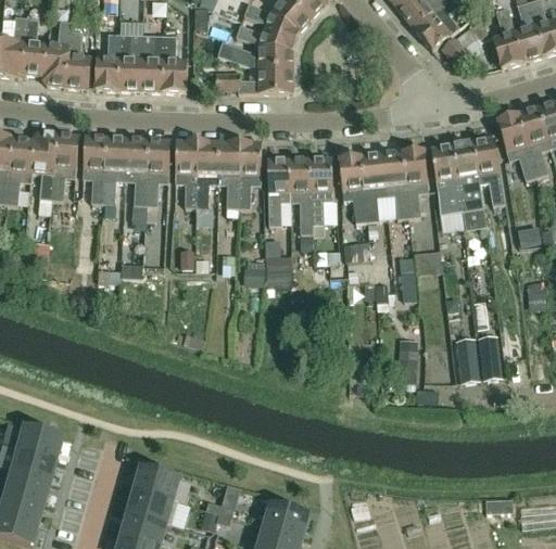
[(151,0),(149,22),(164,24),(167,0),(151,0)]
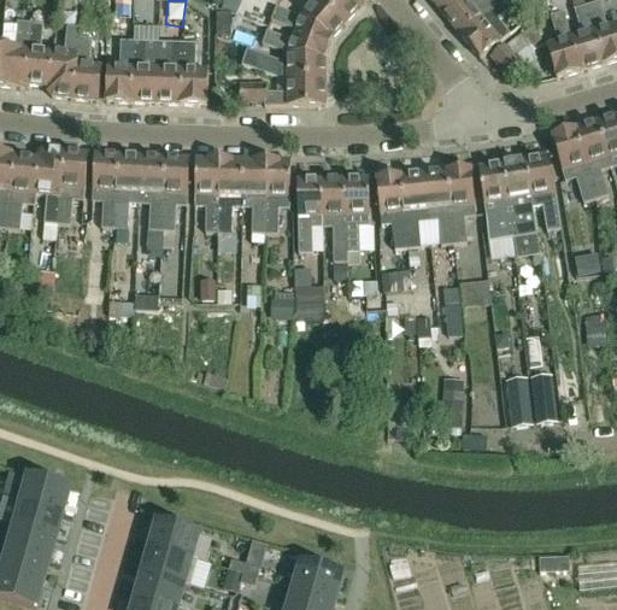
[(327,45),(328,39),(345,21),(321,0),(316,0),(304,15),(276,4),(271,16),(295,25),(293,33),(327,45)]
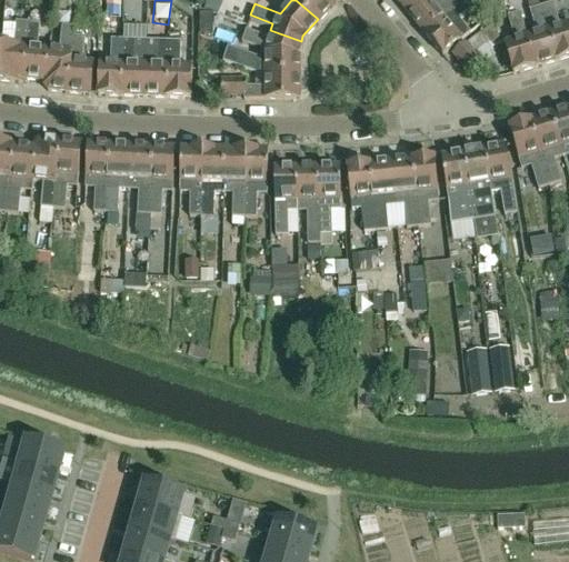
[(296,0),(318,19),(336,0),(296,0)]
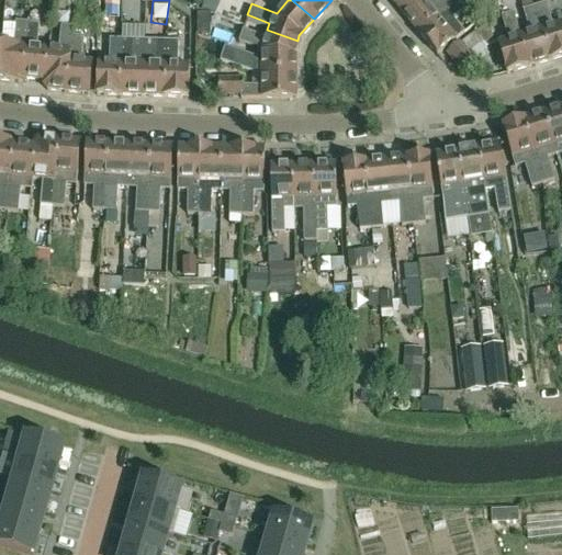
[(408,0),(401,7),(419,29),(452,0),(408,0)]
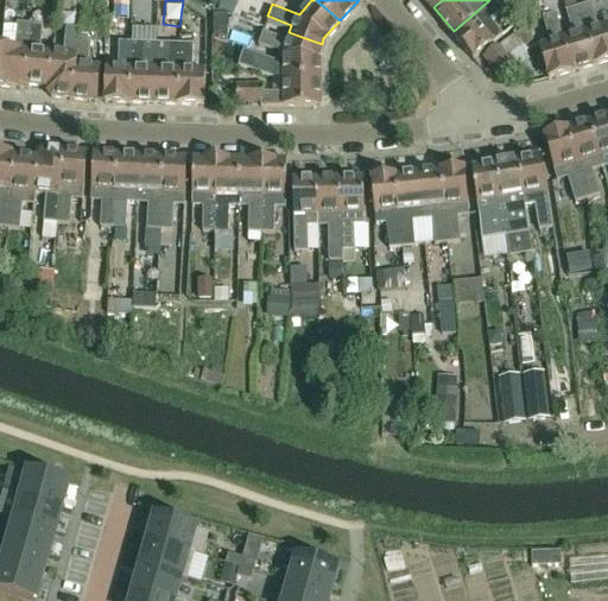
[(473,55),(504,30),(489,13),(501,4),(499,0),(489,0),(454,31),(473,55)]
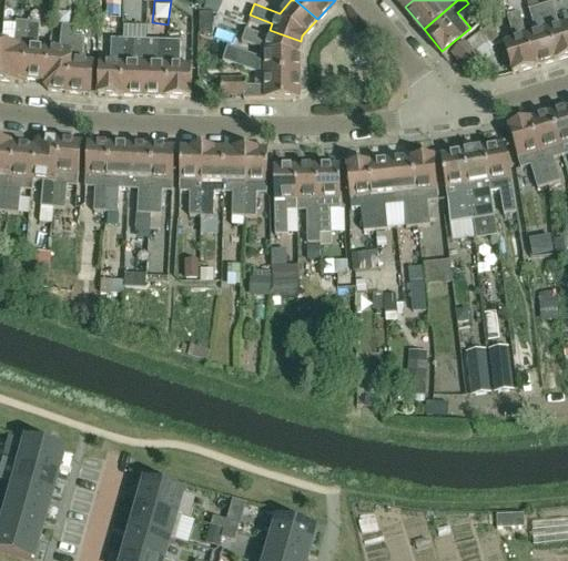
[(546,0),(540,2),(556,57),(567,52),(567,19),(560,21),(554,0),(546,0)]
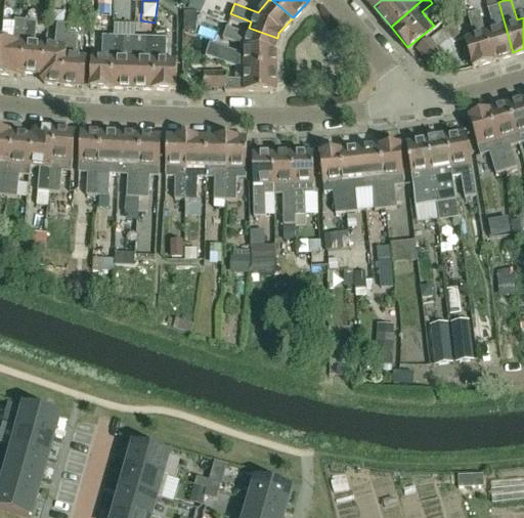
[(488,5),(495,27),(487,30),(479,7),(477,7),(483,28),(484,31),(492,58),(513,52),(498,2),(488,5)]
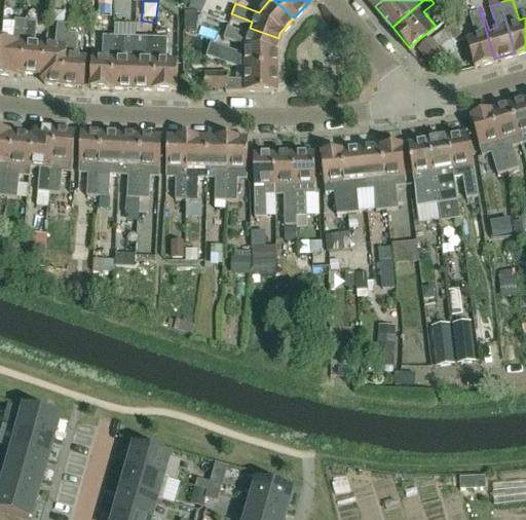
[(486,31),(485,28),(479,7),(470,11),(477,34),(465,37),(475,65),(494,59),(486,31)]
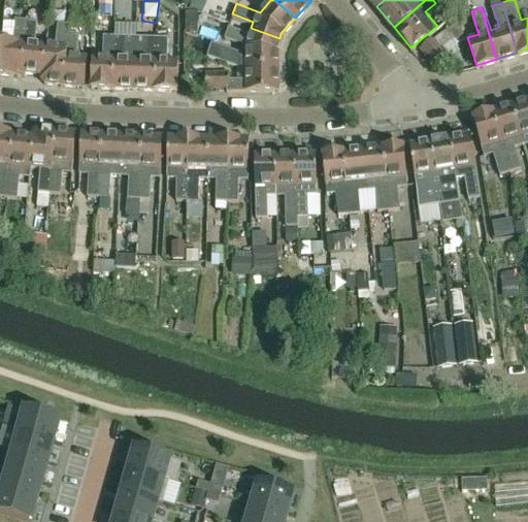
[(0,71),(5,72),(19,73),(20,70),(22,70),(26,17),(15,15),(13,38),(8,38),(0,37),(0,71)]
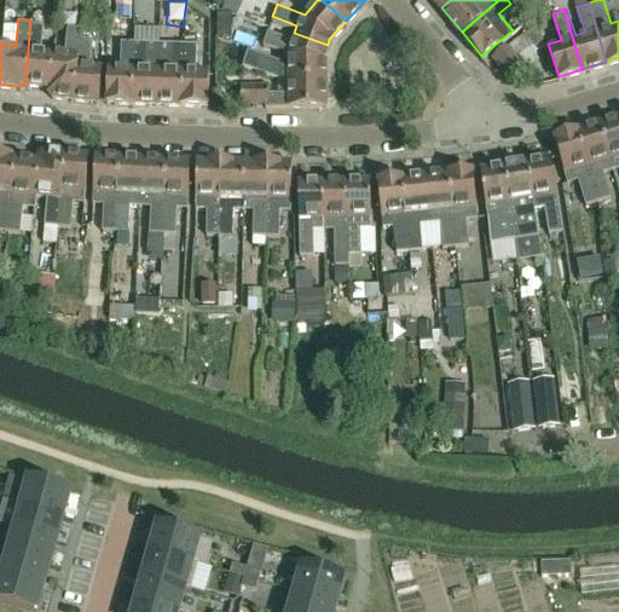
[(45,21),(30,19),(25,82),(50,85),(53,48),(42,48),(45,21)]
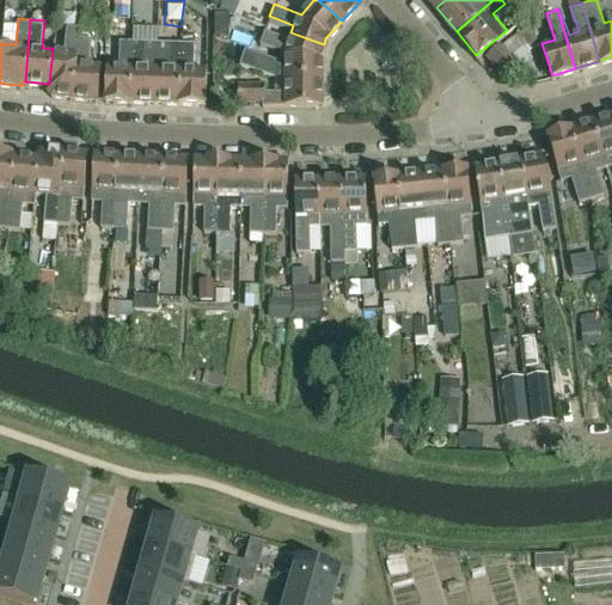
[(66,23),(63,49),(53,48),(49,84),(51,84),(51,89),(55,93),(73,96),(77,55),(78,35),(79,23),(66,23)]
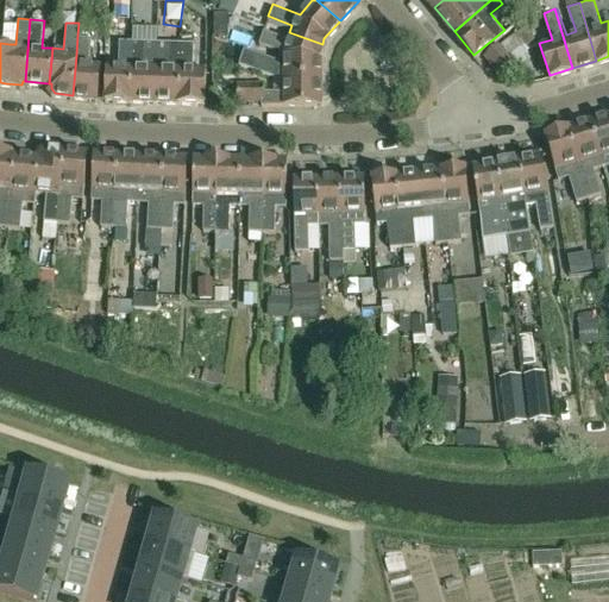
[(527,26),(508,36),(526,74),(545,64),(527,26)]
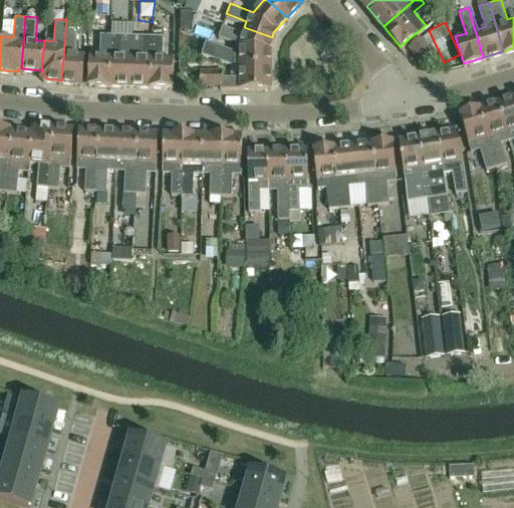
[(271,61),(271,43),(271,40),(272,37),(244,27),(244,29),(243,30),(223,23),(218,34),(236,40),(235,43),(239,44),(239,49),(206,38),(201,51),(233,62),(239,62),(271,61)]
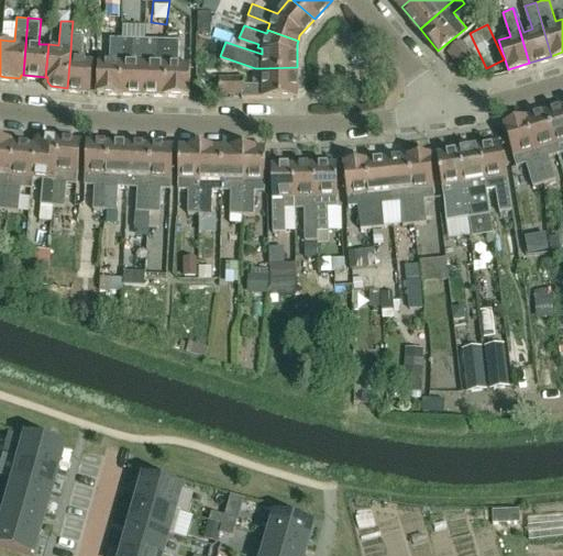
[(72,32),(70,51),(67,88),(89,90),(92,58),(83,57),(84,33),(72,32)]
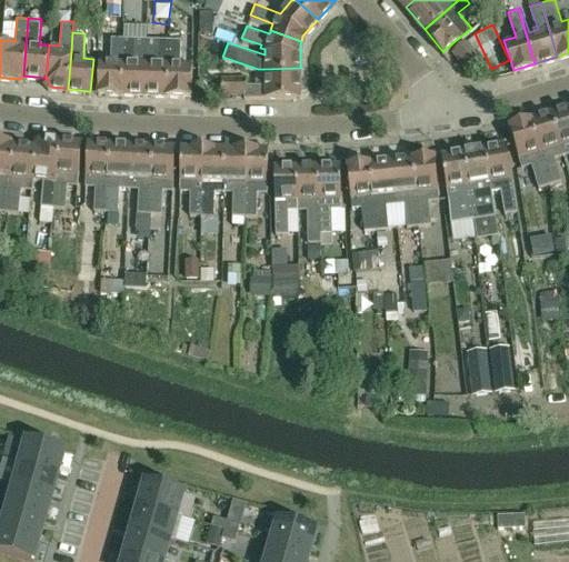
[(121,92),(122,57),(123,36),(111,36),(111,59),(100,59),(98,91),(121,92)]
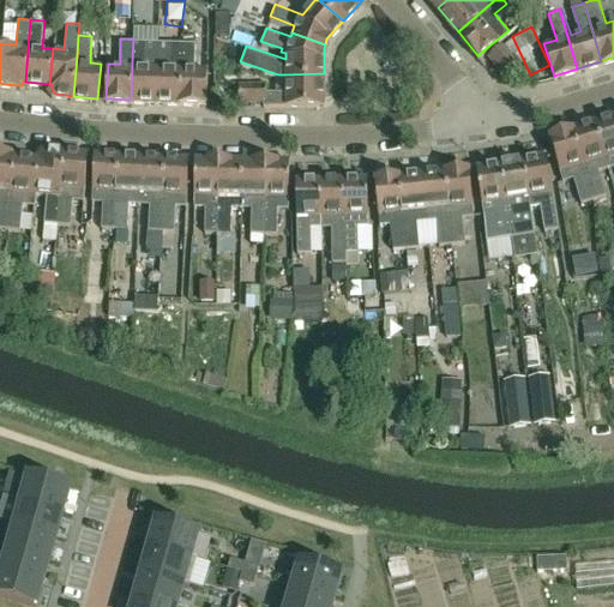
[(157,49),(157,40),(133,38),(132,61),(131,100),(155,100),(157,49)]
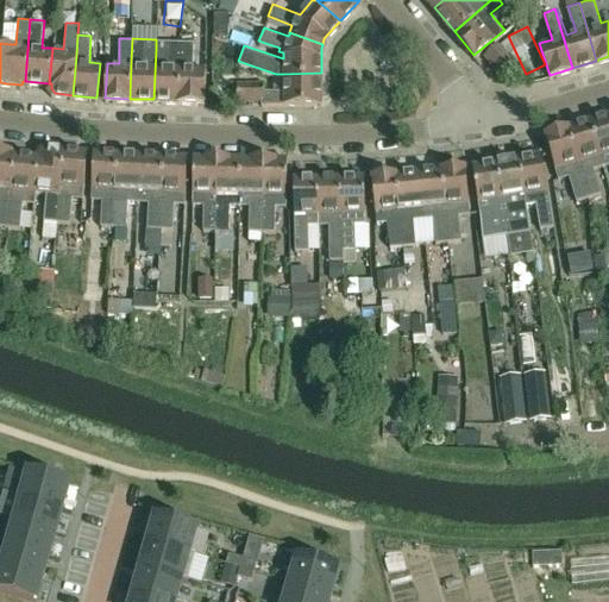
[(177,100),(180,62),(180,39),(168,39),(168,49),(156,49),(154,99),(177,100)]
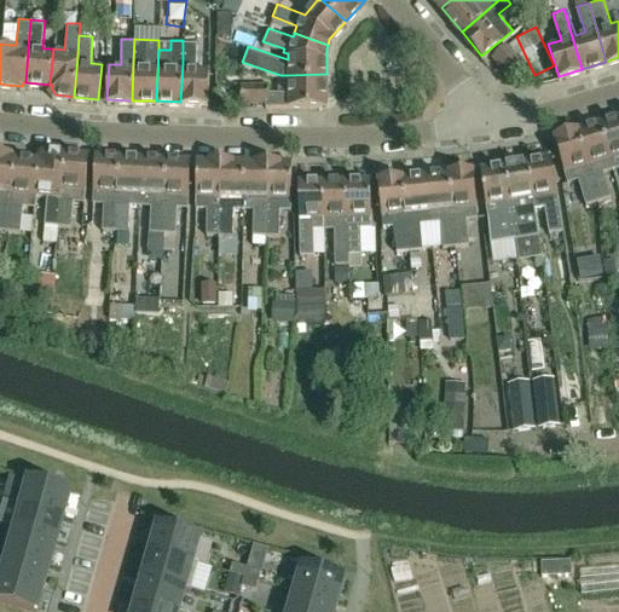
[(197,41),(183,40),(183,63),(180,102),(208,103),(209,68),(195,68),(197,41)]
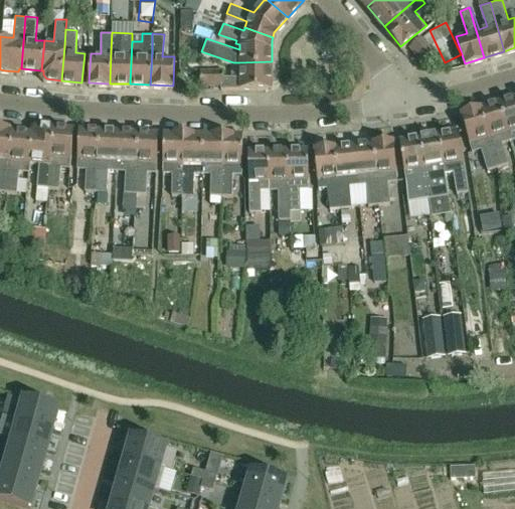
[(409,44),(423,60),(435,51),(421,34),(409,44)]
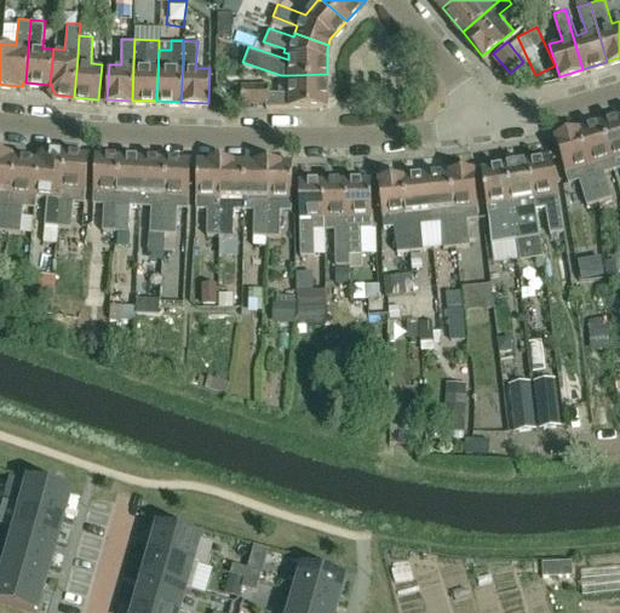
[(288,89),(268,89),(268,99),(267,99),(267,103),(327,103),(327,74),(288,75),(288,89)]
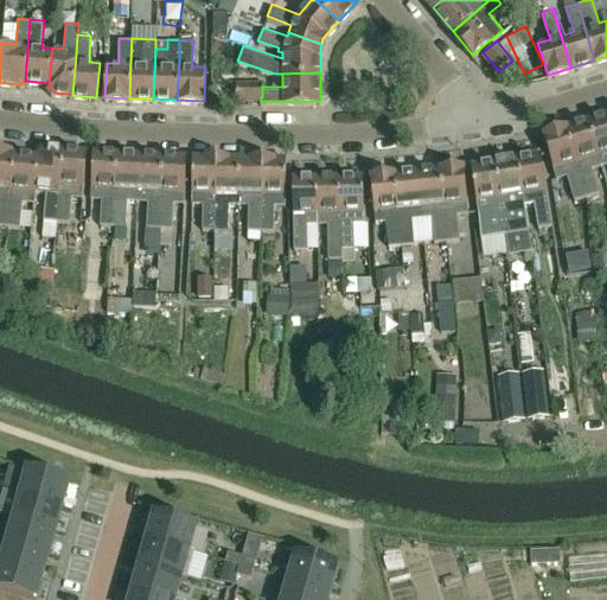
[(262,97),(262,87),(262,80),(236,80),(236,97),(261,97),(262,97)]
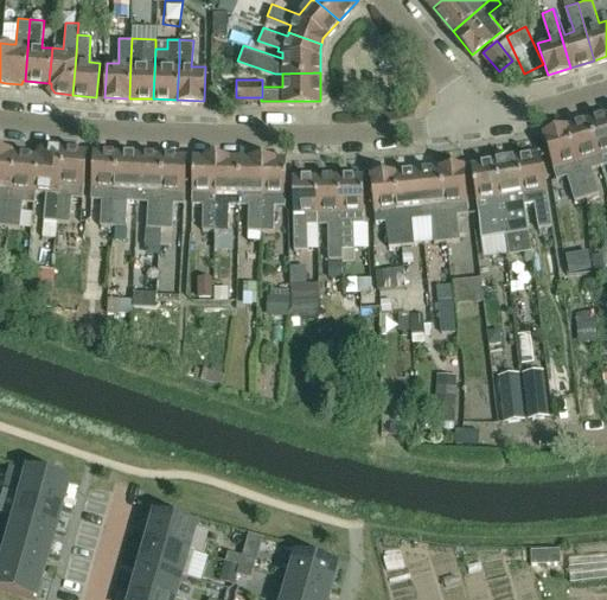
[(606,110),(586,117),(599,163),(606,159),(606,110)]
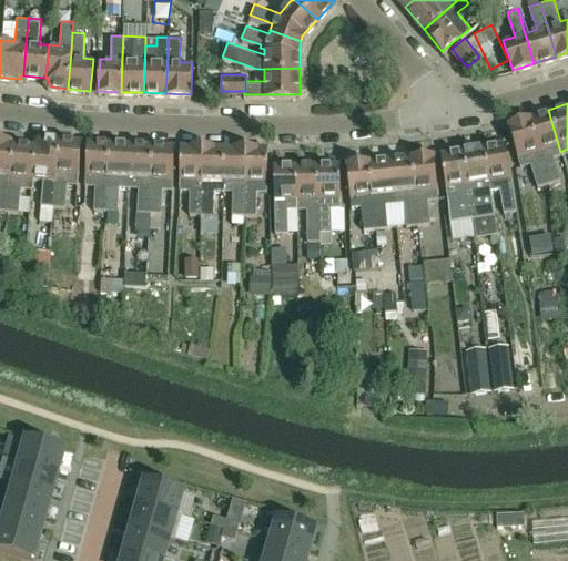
[(528,116),(548,181),(558,177),(551,154),(560,152),(548,110),(528,116)]
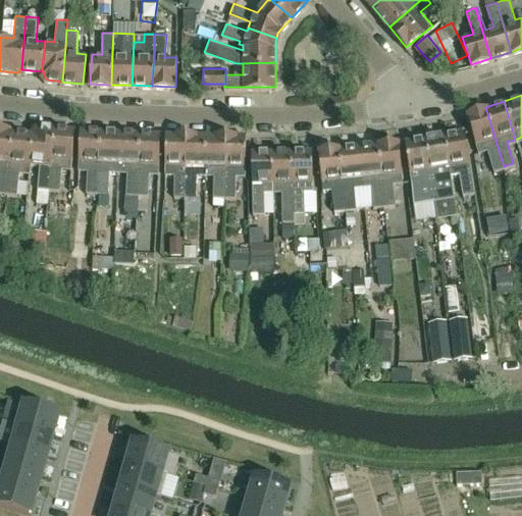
[(467,112),(478,151),(487,148),(493,169),(504,166),(485,107),(467,112)]
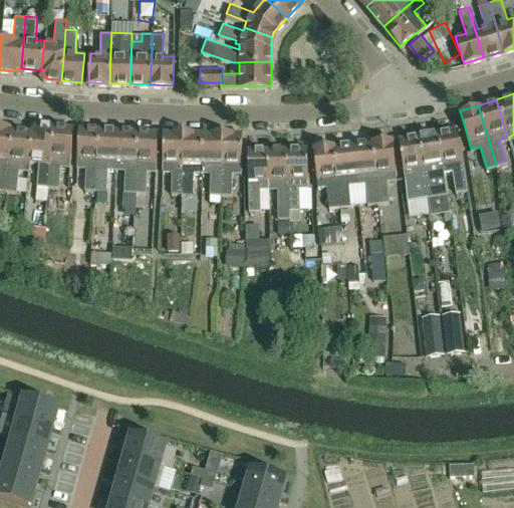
[(0,122),(0,188),(6,189),(11,128),(11,123),(0,122)]
